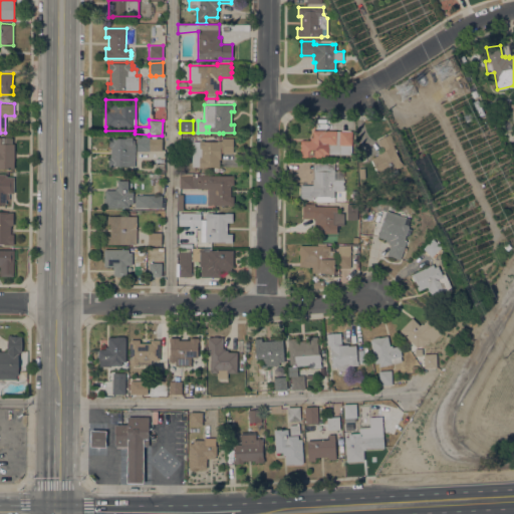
[(352,131),(351,145),(341,145),(341,154),(325,154),(325,158),(300,158),(300,156),(300,148),(301,140),(310,140),(310,137),(312,137),(312,130),(352,131)]
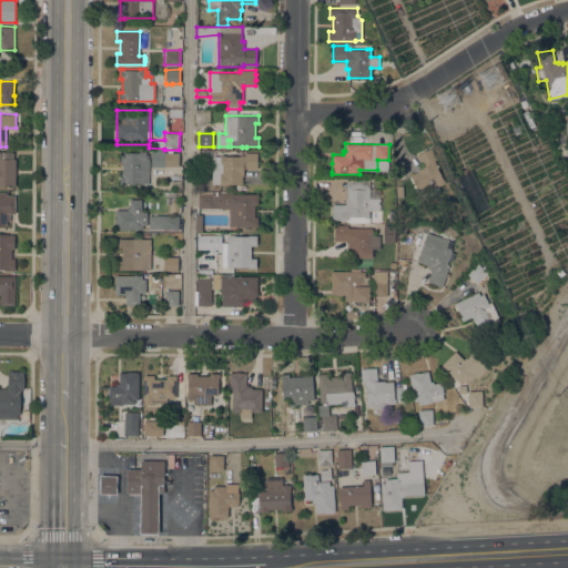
[(433,193),(430,192),(429,192),(428,191),(419,194),(409,174),(417,171),(416,170),(423,166),(417,154),(429,149),(445,182),(438,185),(440,190),(434,193),(433,193)]
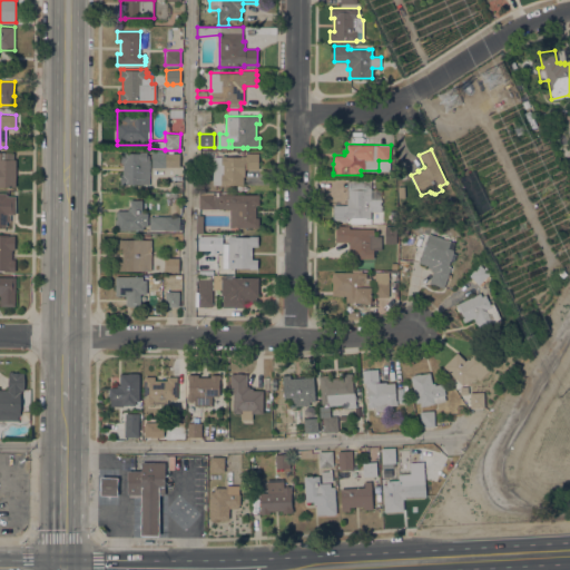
[(16,159),(16,186),(0,186),(0,151),(13,151),(13,159),(16,159)]
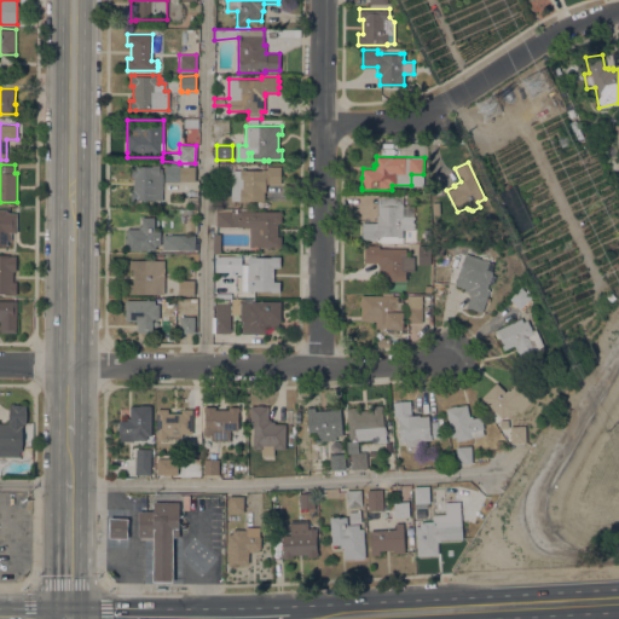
[(162,200),(136,200),(136,201),(131,201),(131,190),(133,190),(134,177),(131,177),(131,167),(133,167),(133,166),(152,166),(152,165),(158,165),(158,168),(161,168),(161,173),(163,173),(162,200)]
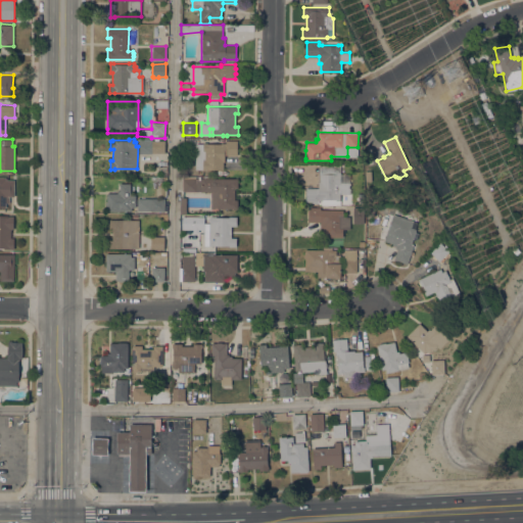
[(152,140),(164,140),(164,152),(152,152),(152,153),(139,153),(139,139),(152,139),(152,140)]
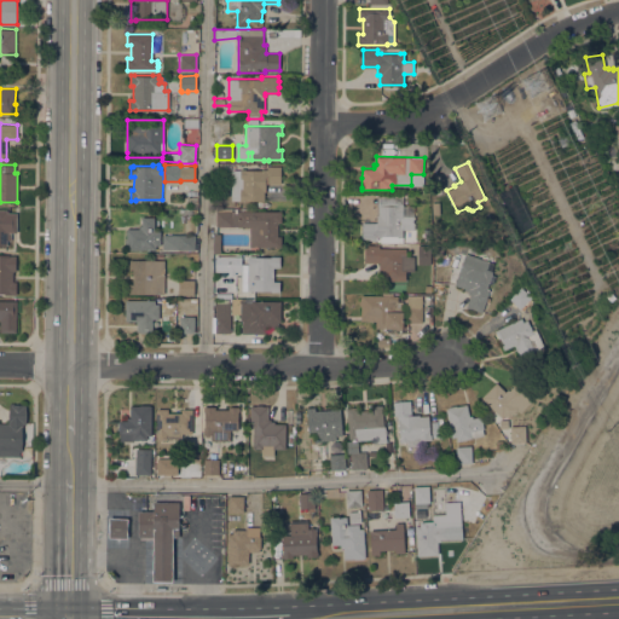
[(231,169),(239,169),(239,168),(244,168),(244,169),(261,169),(261,168),(267,169),(267,166),(281,166),(281,172),(282,172),(282,178),(281,178),(281,184),(266,183),(266,191),(264,191),(264,201),(244,200),(244,202),(239,202),(239,201),(231,200),(231,169)]
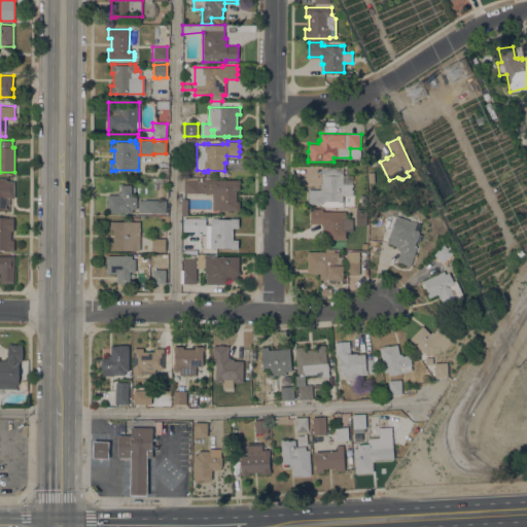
[(308,204),(308,188),(320,189),(320,182),(321,182),(322,174),(323,175),(323,167),(343,167),(342,174),(343,174),(343,183),(352,183),(352,196),(343,195),(343,201),(324,201),(324,202),(320,202),(320,204),(308,204)]
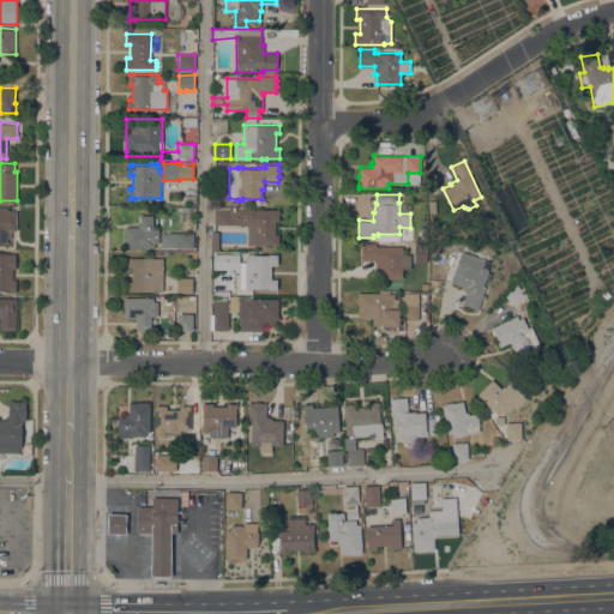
[(0,208),(7,208),(7,211),(16,211),(16,230),(11,229),(11,238),(7,238),(6,244),(0,244),(0,208)]
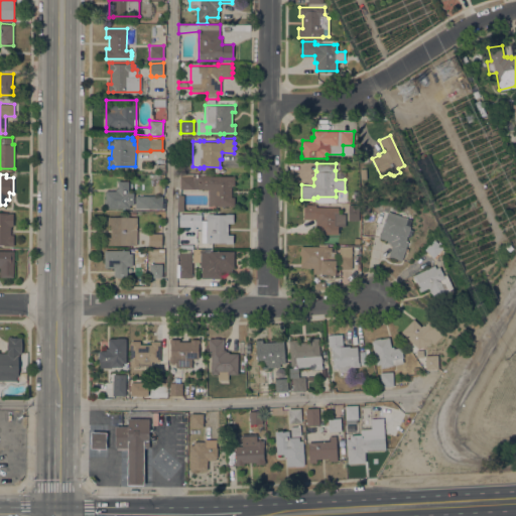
[(179,188),(179,175),(194,176),(194,188),(179,188)]
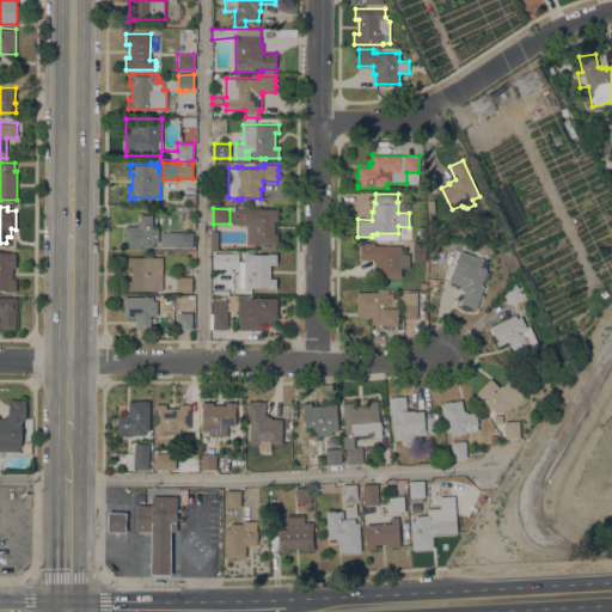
[(246,225),(236,225),(236,208),(277,208),(277,220),(274,220),(274,233),(277,233),(277,244),(254,244),(254,243),(246,243),(246,225)]
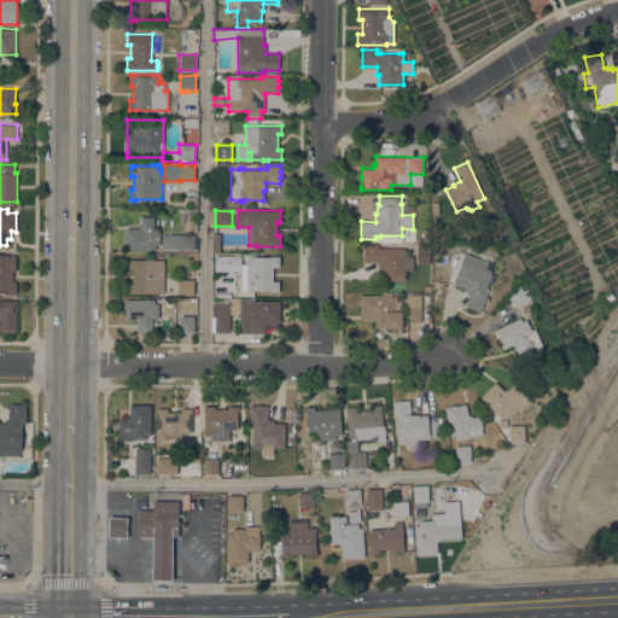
[(600,216),(608,211),(617,227),(610,232),(600,216)]
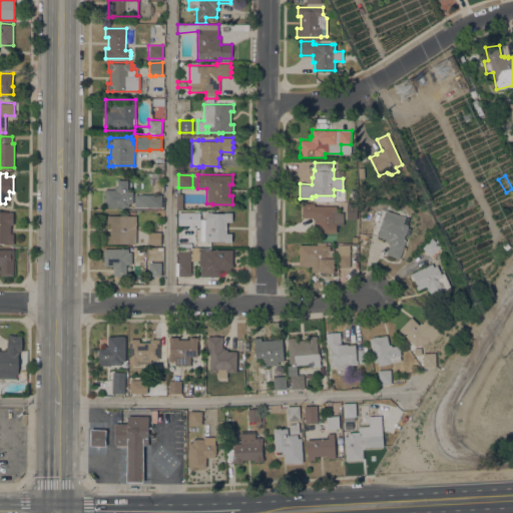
[(105,206),(105,204),(103,204),(104,197),(105,189),(114,189),(115,186),(117,186),(117,179),(127,179),(127,191),(133,191),(133,202),(128,202),(128,206),(105,206)]
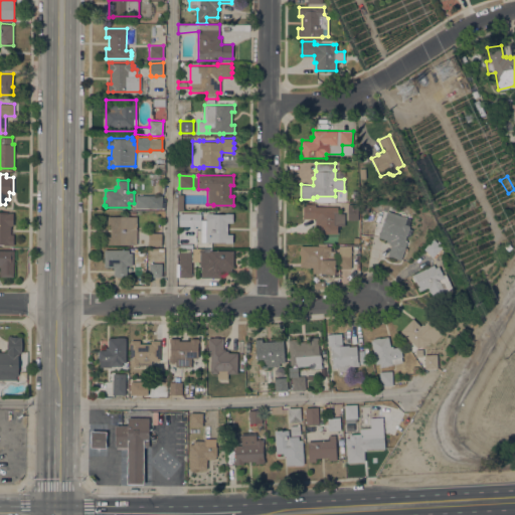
[(162,195),(162,207),(149,207),(135,206),(135,195),(149,195),(162,195)]
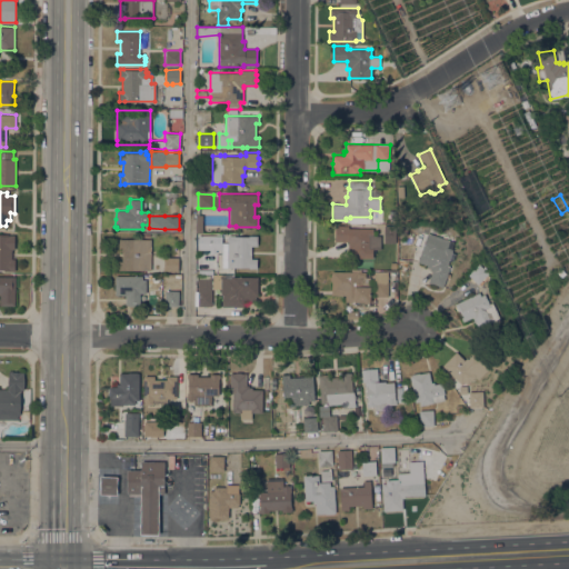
[(372,258),(348,258),(348,241),(335,241),(335,225),(348,225),(348,228),(372,228),(372,235),(380,235),(380,249),(372,249),(372,258)]
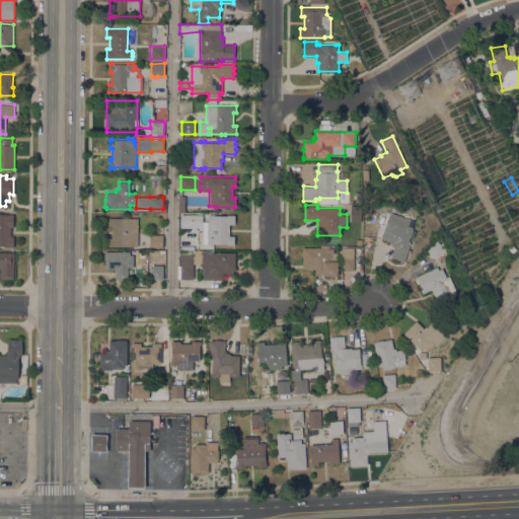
[(411,219),(408,225),(413,227),(408,242),(411,243),(403,262),(390,256),(394,247),(391,246),(392,244),(389,243),(389,242),(380,238),(387,219),(390,212),(411,219)]
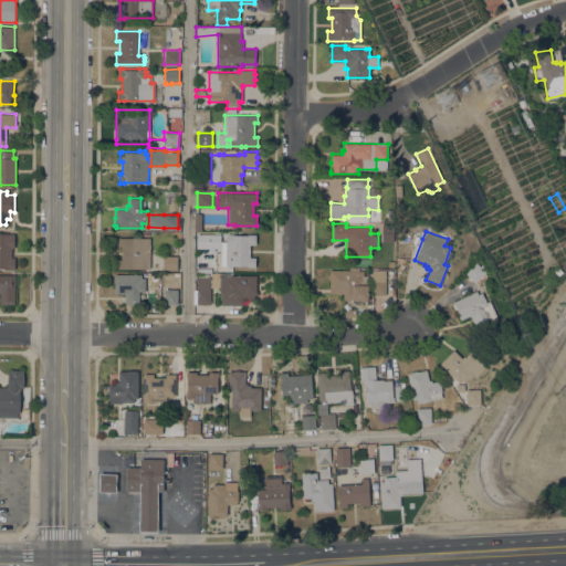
[(0,232),(14,233),(14,248),(12,248),(12,258),(16,258),(14,269),(0,268),(0,232)]
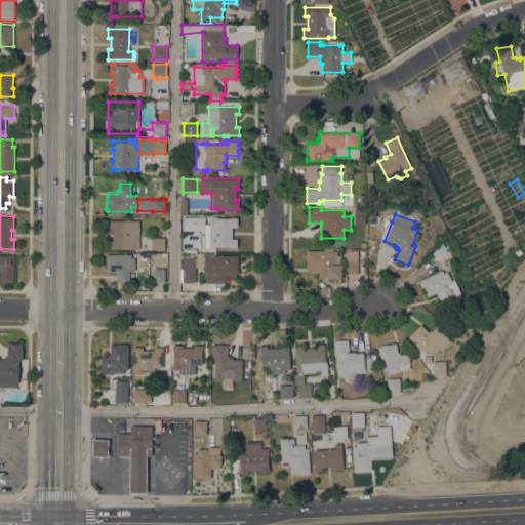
[(204,246),(204,224),(210,224),(210,223),(209,223),(209,219),(210,219),(210,216),(216,216),(216,217),(230,217),(230,216),(238,216),(237,227),(232,227),(232,231),(230,230),(230,234),(232,234),(232,238),(237,238),(237,247),(230,247),(230,246),(204,246)]
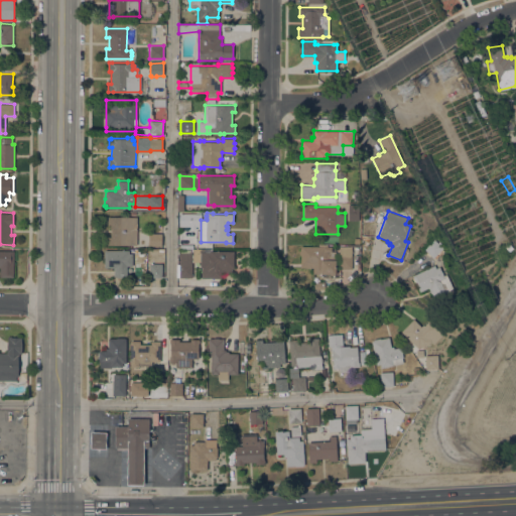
[(180,214),(194,214),(192,226),(179,226),(180,214)]
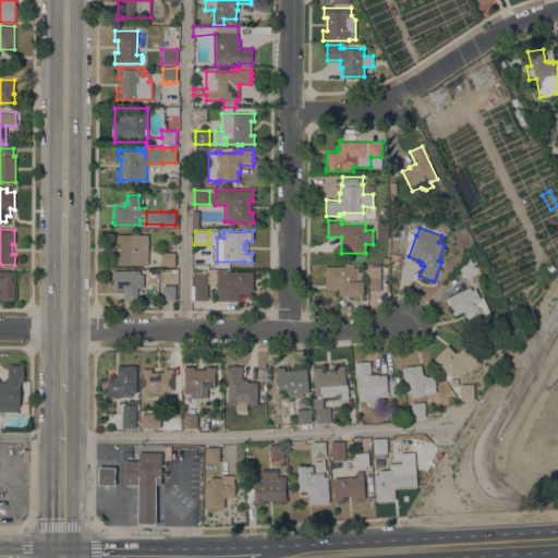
[(117,265),(117,256),(120,256),(120,242),(117,242),(117,234),(148,234),(148,265),(117,265)]
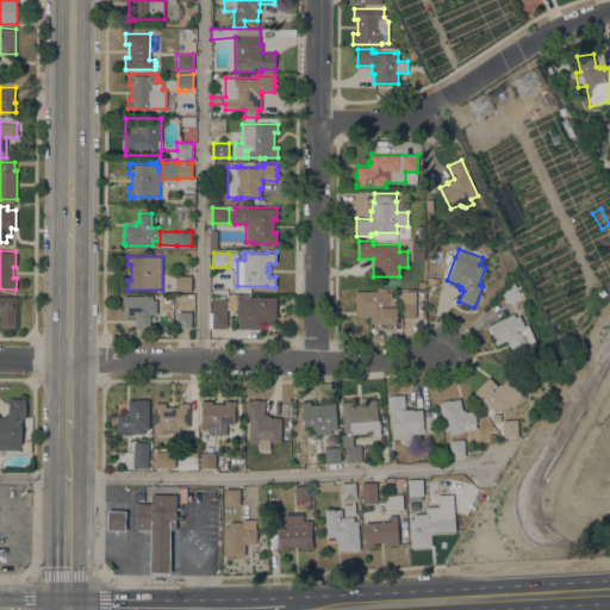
[(176,290),(176,275),(192,275),(192,290),(176,290)]
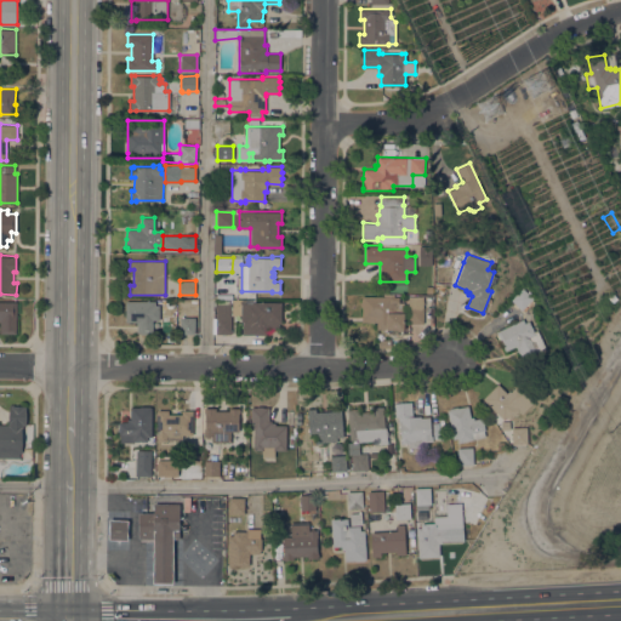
[(511,300),(522,288),(527,291),(528,290),(533,294),(530,295),(534,297),(531,300),(534,301),(524,311),(522,309),(511,300)]
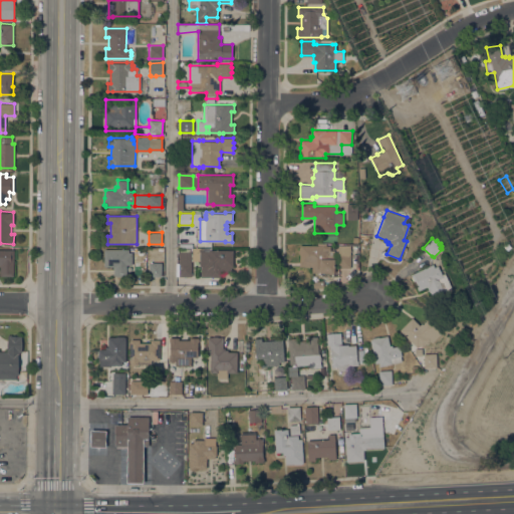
[(332,274),(331,274),(329,273),(328,272),(311,272),(312,266),(299,266),(299,254),(298,254),(298,247),(299,247),(299,245),(330,245),(330,250),(334,250),(334,273),(333,273),(332,274)]
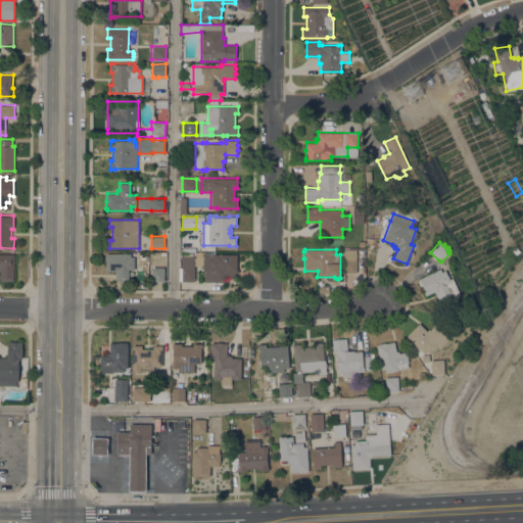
[(344,249),(357,249),(357,273),(343,273),(344,249)]
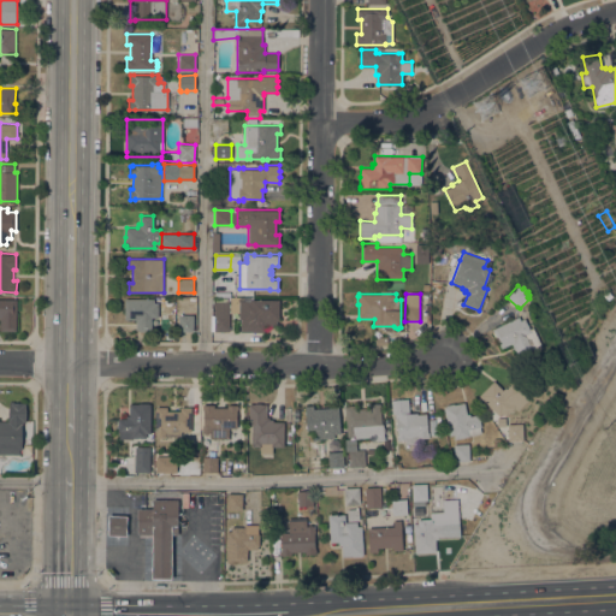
[(0,298),(17,300),(16,330),(0,330),(0,298)]
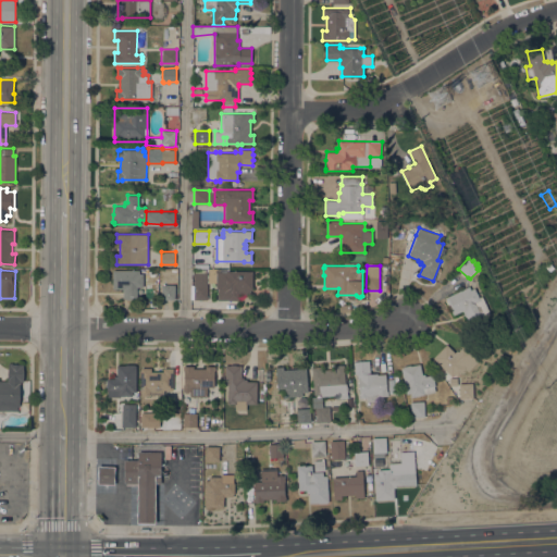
[(139,270),(139,273),(144,273),(144,287),(137,287),(137,299),(126,299),(126,298),(123,298),(123,288),(112,288),(112,270),(139,270)]
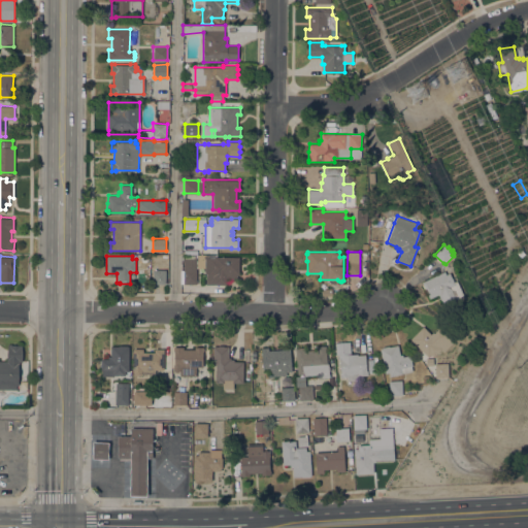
[(239,274),(237,274),(237,277),(226,277),(226,285),(206,285),(206,272),(205,272),(205,264),(197,264),(196,284),(184,284),(184,283),(180,283),(180,270),(184,270),(184,258),(185,258),(185,256),(196,256),(196,257),(215,257),(239,257),(239,274)]
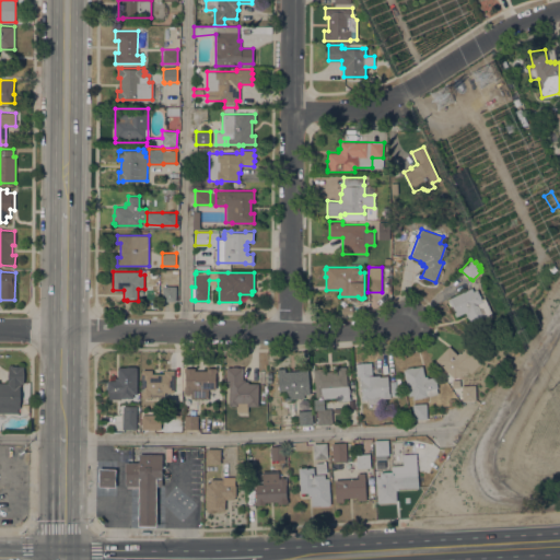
[(176,301),(162,301),(162,286),(175,286),(176,301)]
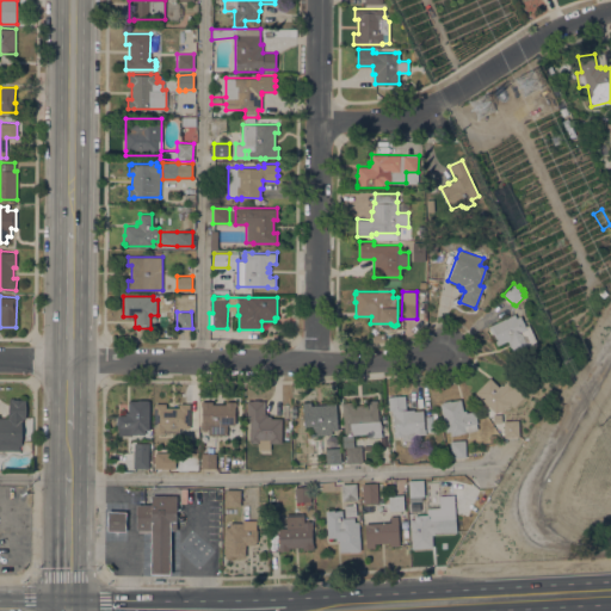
[(488,326),(514,314),(517,318),(520,315),(525,326),(529,325),(537,343),(526,349),(524,345),(516,350),(514,349),(512,350),(507,340),(498,345),(488,326)]
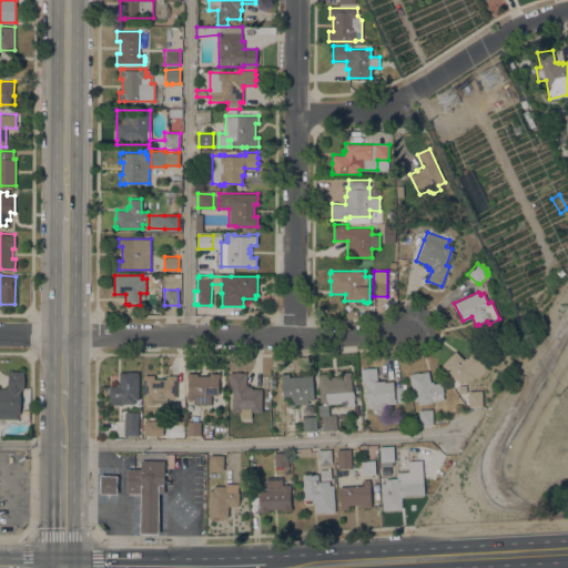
[(442,364),(455,351),(464,358),(466,356),(467,358),(473,353),(480,361),(480,362),(486,367),(477,376),(475,375),(466,384),(464,381),(460,383),(442,364)]
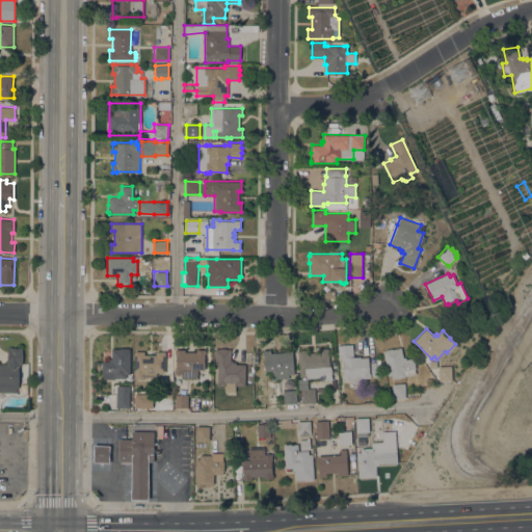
[(361,378),(361,382),(350,383),(350,379),(343,380),(343,375),(342,362),(341,362),(341,356),(339,356),(338,345),(352,344),(353,356),(363,356),(363,357),(368,356),(370,373),(371,373),(371,377),(361,378)]
